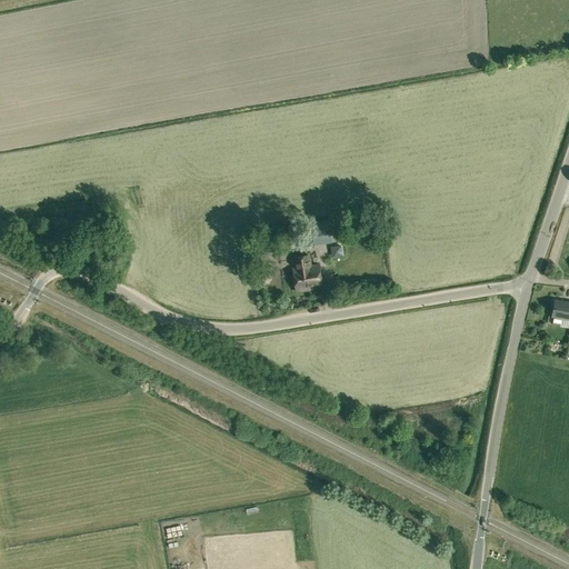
[(328,222),(310,225),(313,246),(331,243),(328,222)]
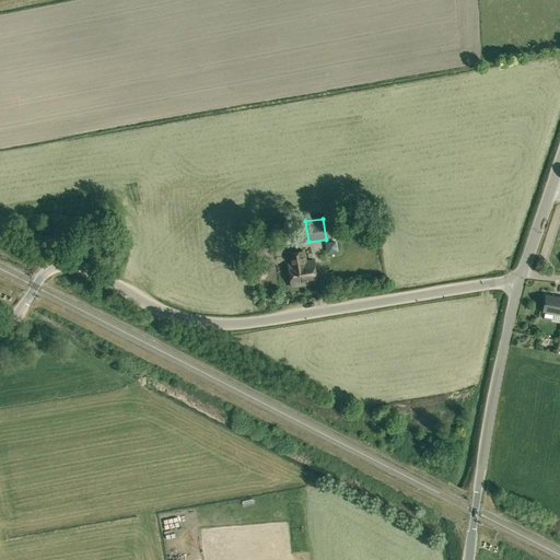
[(368,235),(356,237),(357,249),(369,248),(368,235)]
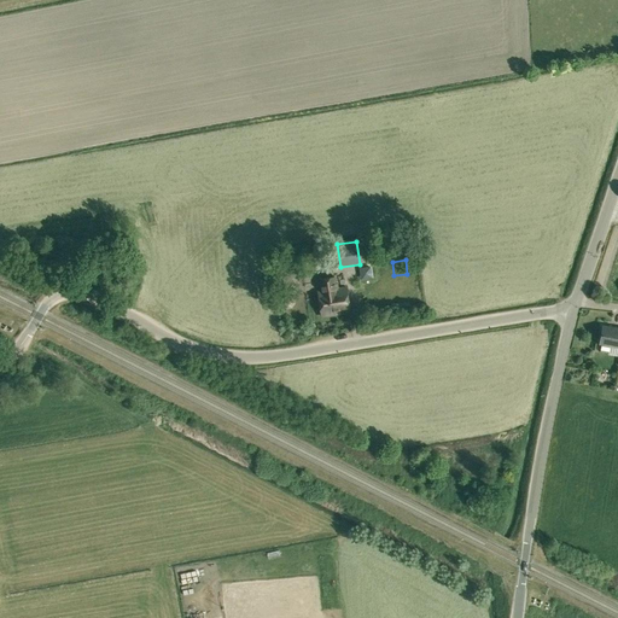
[(320,291),(316,291),(321,316),(350,312),(345,285),(336,286),(334,277),(318,279),(320,291)]
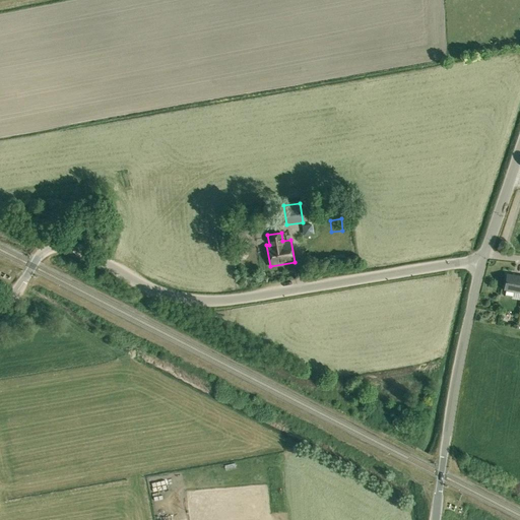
[(238,248),(235,252),(236,258),(240,260),(245,260),(248,255),(248,250),(243,247),(238,248)]
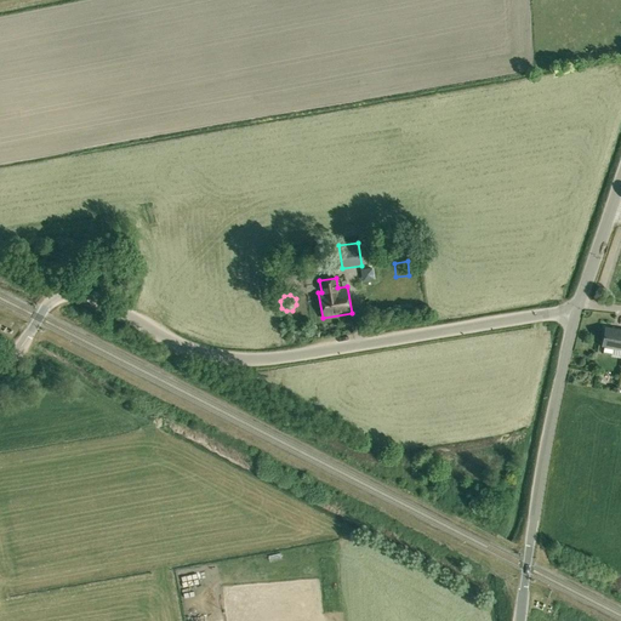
[(604,346),(603,353),(611,355),(613,348),(620,348),(620,329),(605,326),(602,346),(604,346)]
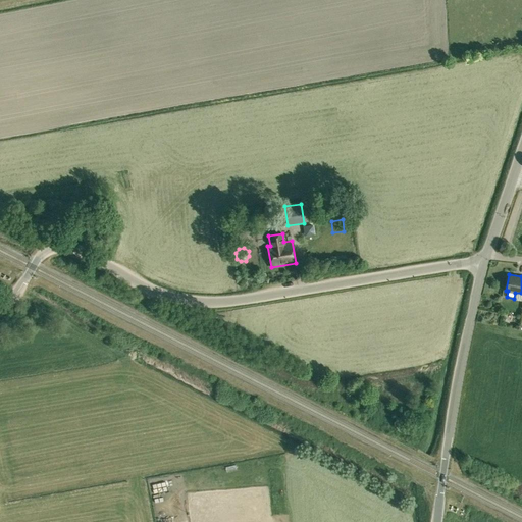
All buildings are outlined.
